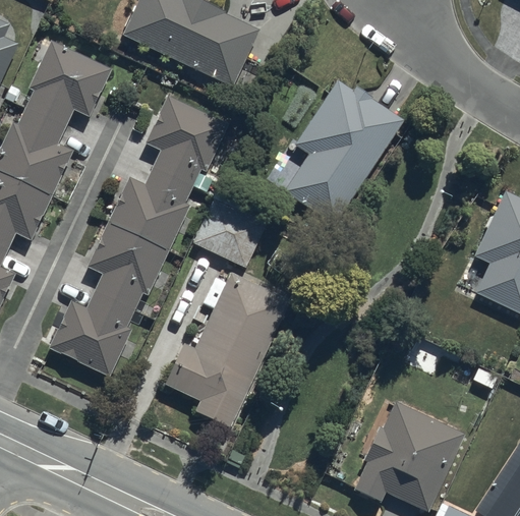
[(139,0),(123,36),(233,87),(260,30),(227,13),(203,3),(196,0),(139,0)]
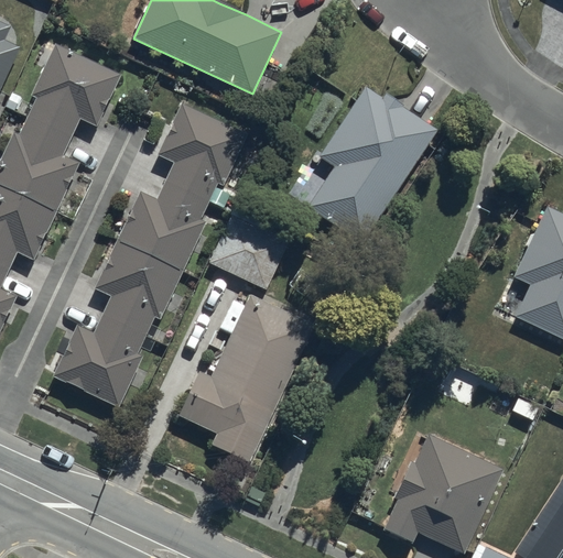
[(0,84),(20,44),(4,36),(9,28),(0,22),(0,84)]
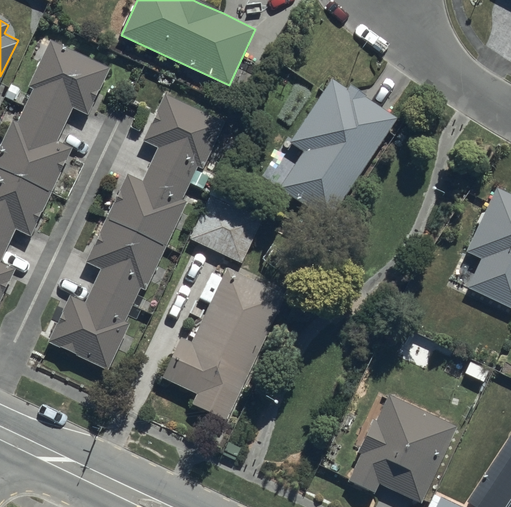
[(111,68),(50,40),(29,86),(35,89),(19,125),(10,121),(0,143),(0,301),(16,267),(2,262),(17,228),(32,235),(72,148),(59,142),(75,107),(90,113),(111,68)]
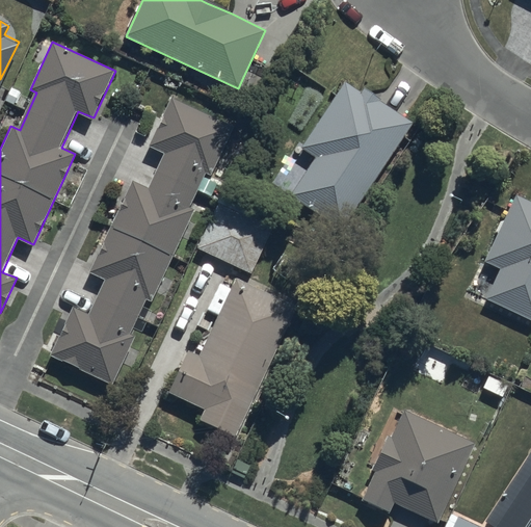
[(346,83),(302,147),(317,156),(291,193),(341,228),(414,123),(364,88),(361,93),(346,83)]
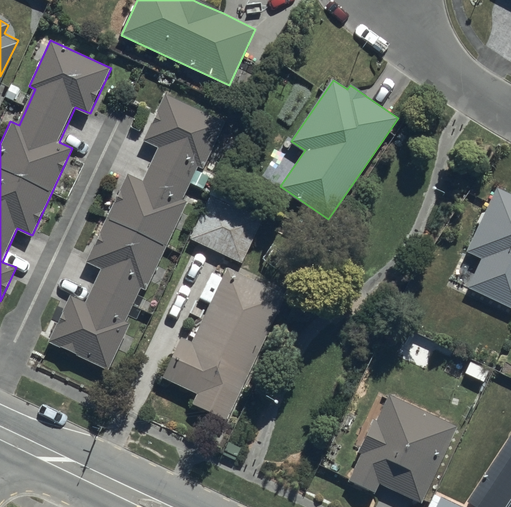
[(225,122),(163,94),(143,138),(161,146),(144,182),(128,174),(87,263),(101,269),(86,303),(70,296),(49,342),(109,370),(131,321),(127,320),(141,289),(148,292),(189,202),(183,199),(198,166),(204,169),(225,122)]
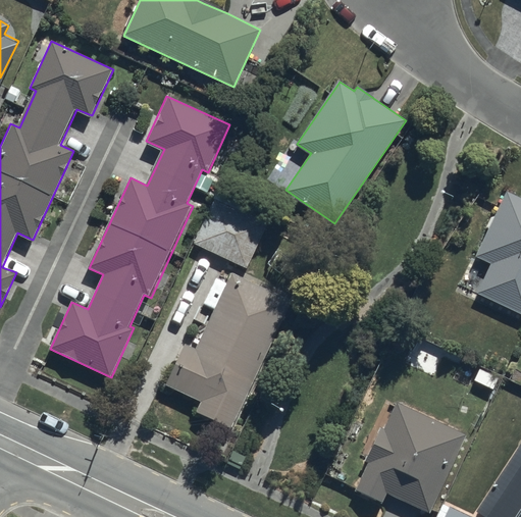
[(247,267),(267,223),(268,221),(245,211),(250,202),(219,188),(194,243),(247,267)]
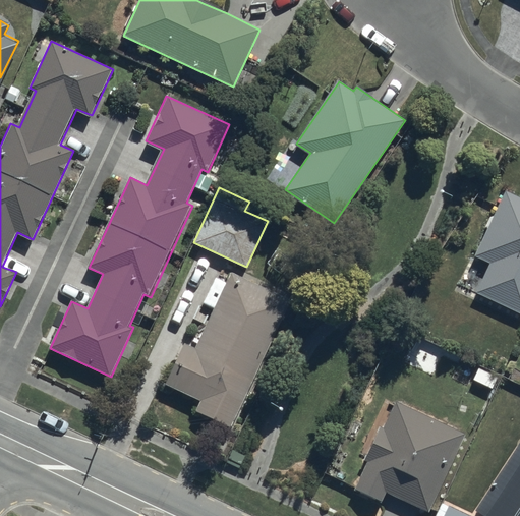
[(519,199),(506,192),(464,282),(477,288),(475,292),(519,313),(519,199)]
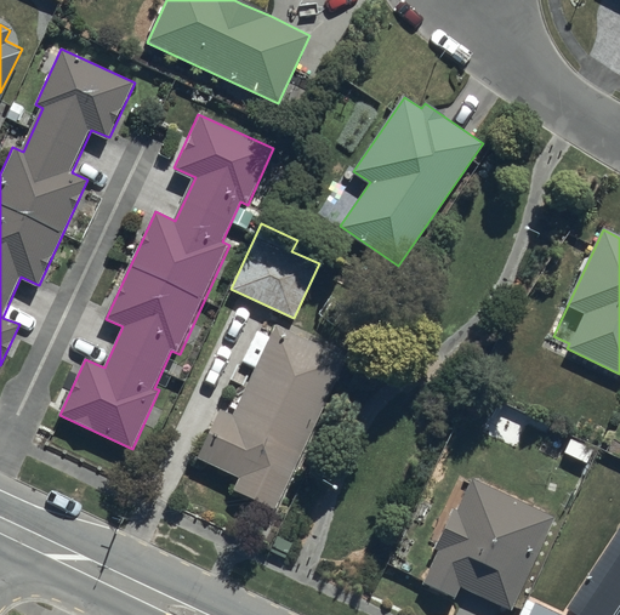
[(347,360),(276,324),(231,415),(219,408),(195,455),(240,477),(235,488),(274,507),(347,360)]
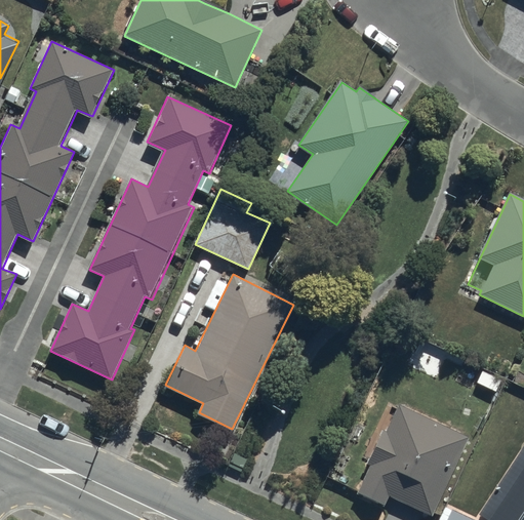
[(468,437),(398,403),(386,429),(385,429),(368,463),(371,464),(357,492),(384,505),(389,494),(431,514),(468,437)]
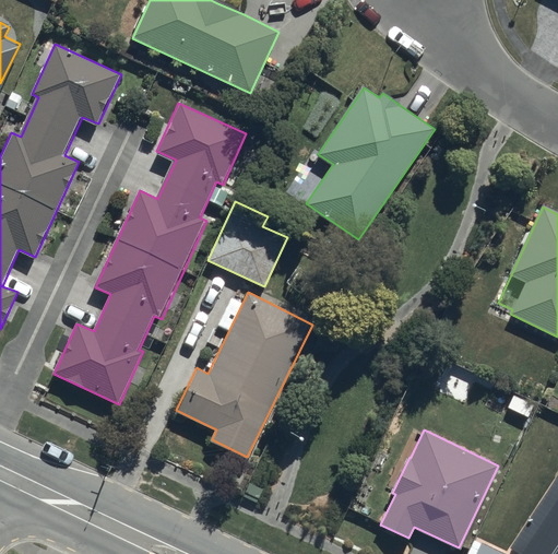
[(557,473),(508,545),(521,553),(557,553),(557,473)]
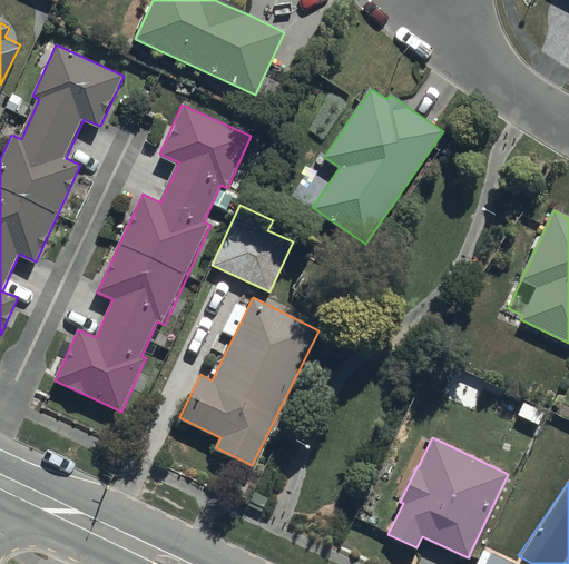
[(514,563),(491,552),(484,563),(514,563)]
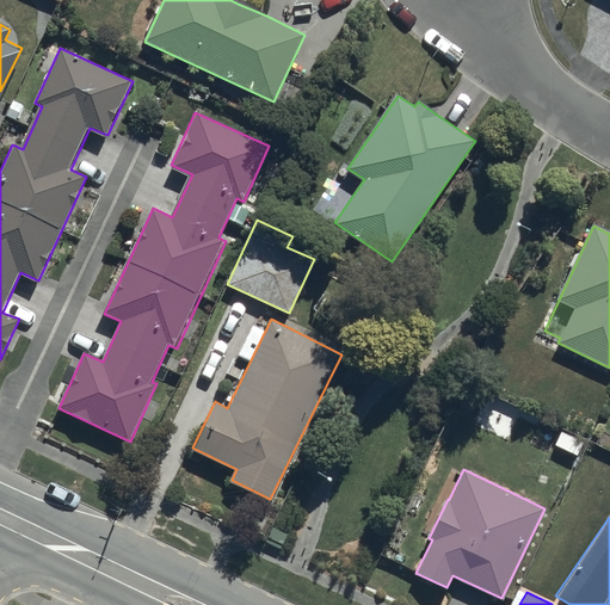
All buildings are outlined.
